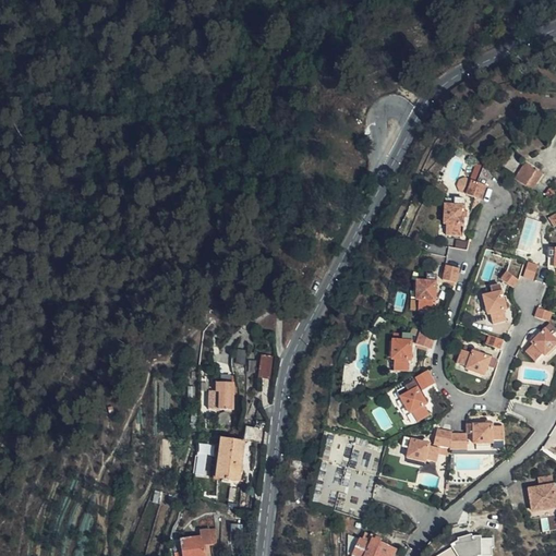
[(474,156),(469,174),(475,177),(481,158),(474,156)]
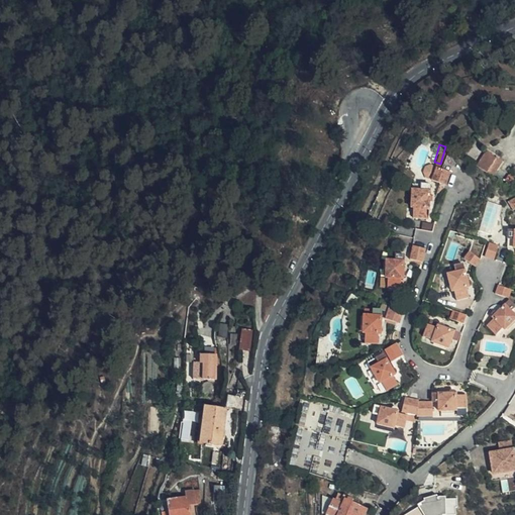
[(487,148),(476,165),(488,173),(492,175),(502,159),(487,148)]
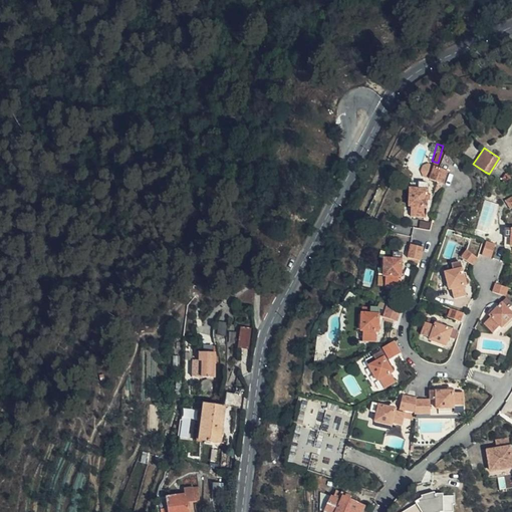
[(438,163),(432,161),(431,163),(427,176),(440,180),(445,165),(438,163)]
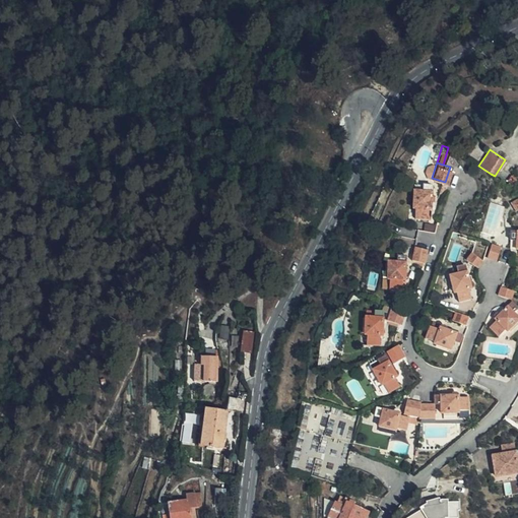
[(426,176),(432,178),(436,165),(430,164),(425,166),(424,171),(426,176)]
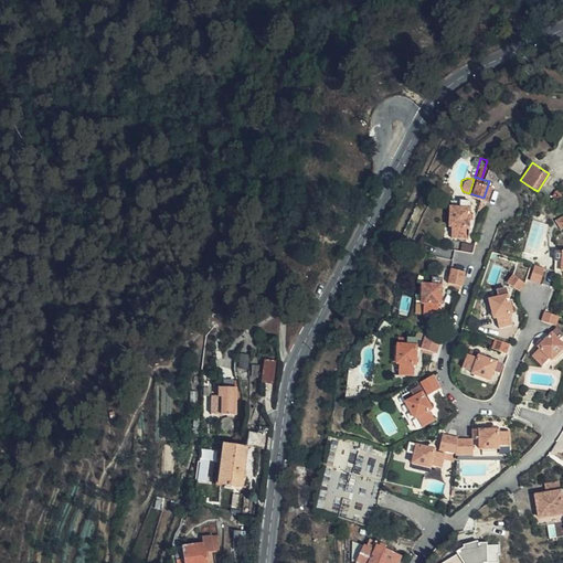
[(473,222),(473,220),(468,216),(468,209),(467,199),(458,199),(459,205),(447,206),(448,224),(450,224),(452,236),(466,235),(465,224),(470,223),(473,222)]
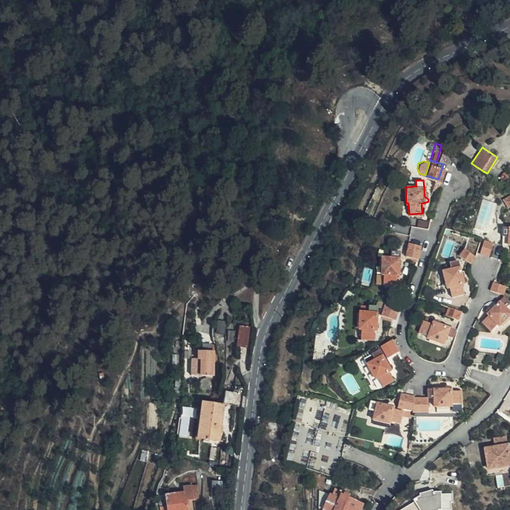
[(509,224),(501,224),(501,234),(508,234),(508,243),(509,243),(509,224)]
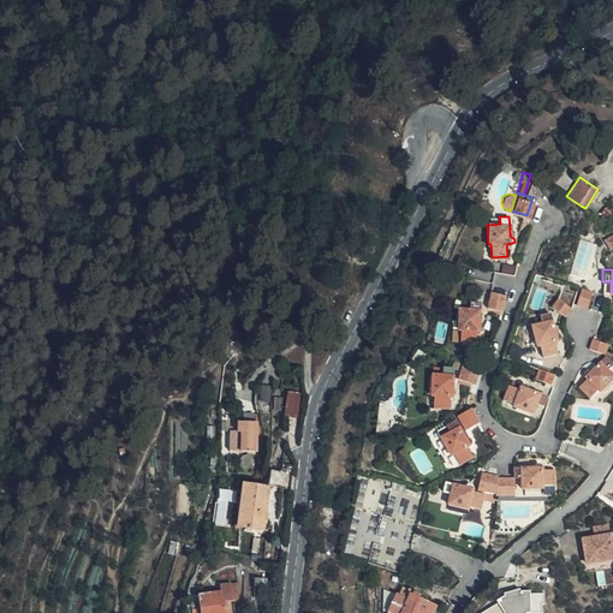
[(588,305),(593,291),(582,286),(576,302),(588,305)]
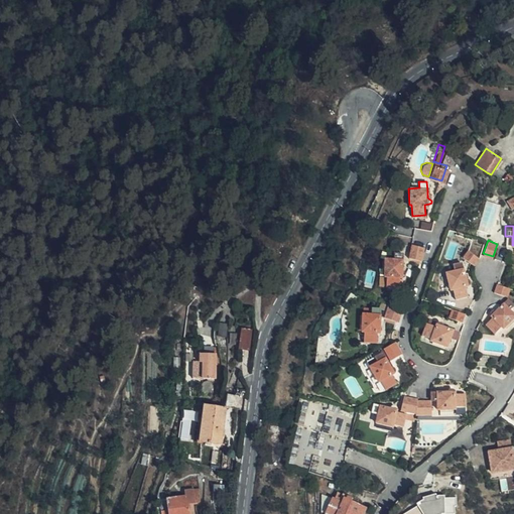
[(421,258),(423,246),(412,244),(409,256),(421,258)]
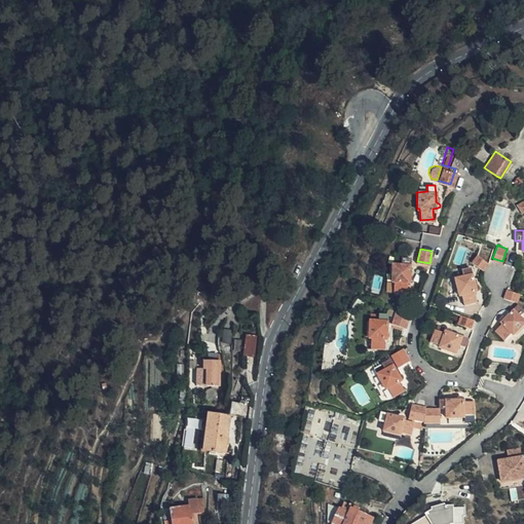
[(476,253),(471,261),(483,268),(488,261),(476,253)]
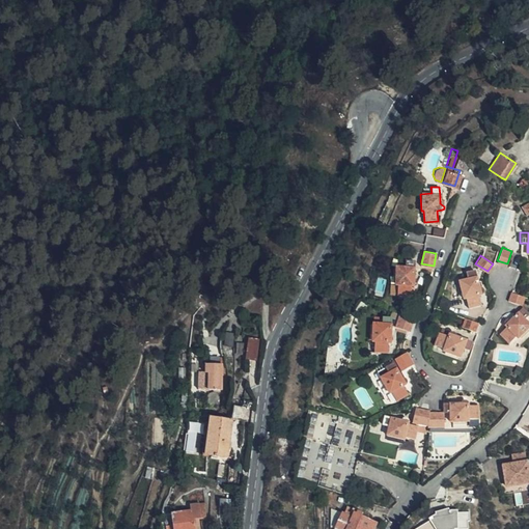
[(472,274),(477,267),(467,258),(461,267),(472,274)]
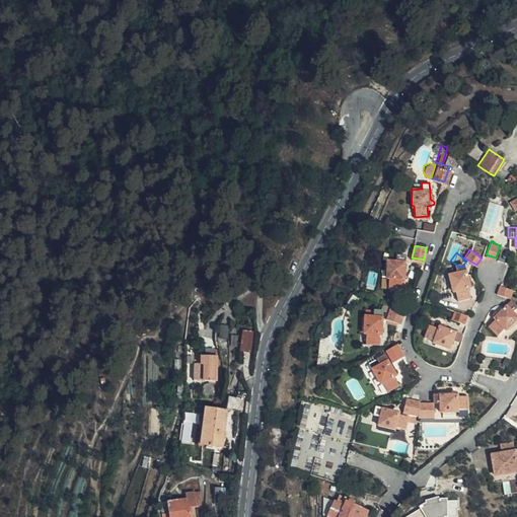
[(408,279),(408,277),(407,275),(404,274),(405,266),(405,256),(396,256),(396,264),(387,264),(386,279),(389,280),(389,290),(400,290),(401,280),(405,280),(408,279)]
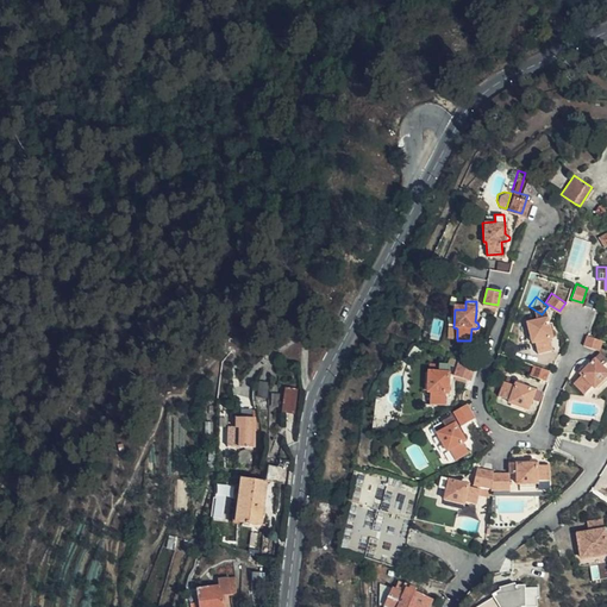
[(550,333),(549,331),(546,331),(543,330),(539,323),(534,313),(525,318),(527,324),(519,329),(529,346),(532,345),(537,354),(549,346),(544,338),(549,336),(550,333)]
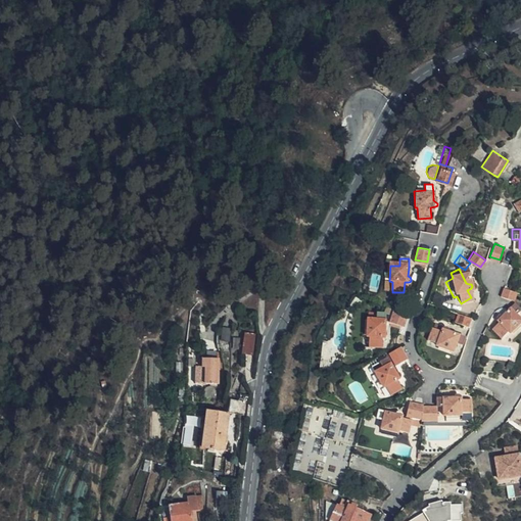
[(469,284),(471,284),(466,275),(463,277),(466,283),(469,284)]
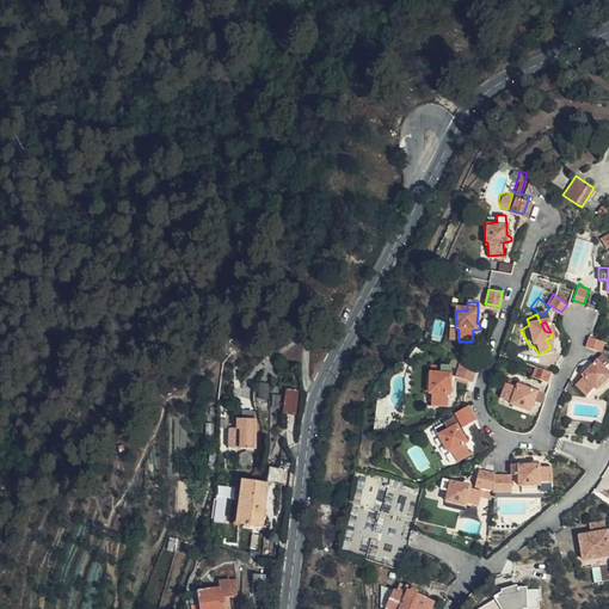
[(600,350),(602,340),(588,336),(584,345),(600,350)]
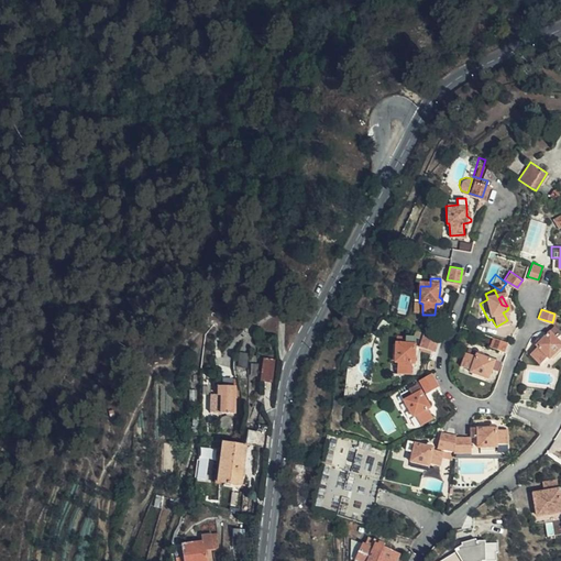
[(545,343),(541,344),(539,347),(540,349),(543,351),(538,360),(549,367),(556,359),(558,361),(560,355),(560,331),(556,328),(550,337),(545,343)]
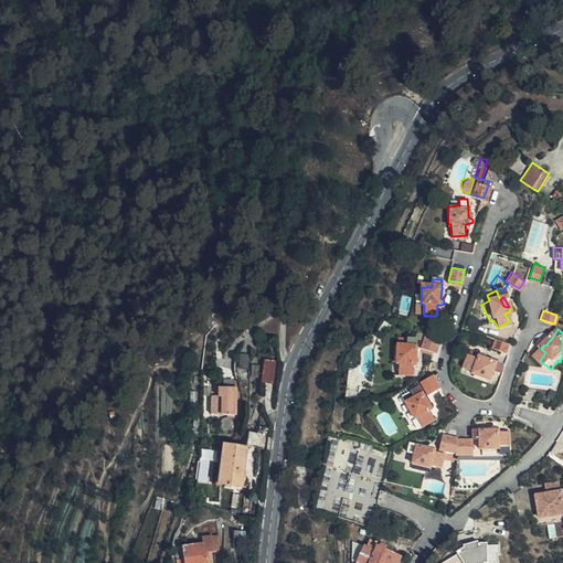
[(436,356),(442,340),(424,335),(418,350),(436,356)]
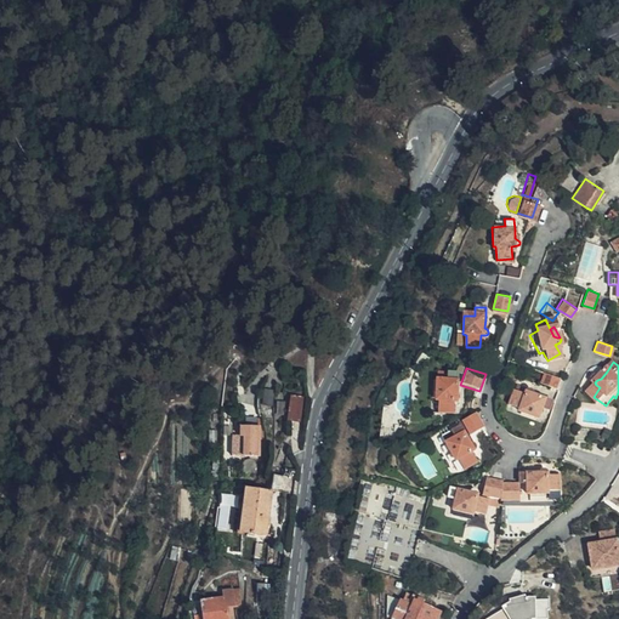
[(590,375),(597,380),(601,379),(607,372),(603,369),(602,368),(601,368),(598,368),(597,368),(596,368),(595,369),(595,370),(592,372),(590,375)]
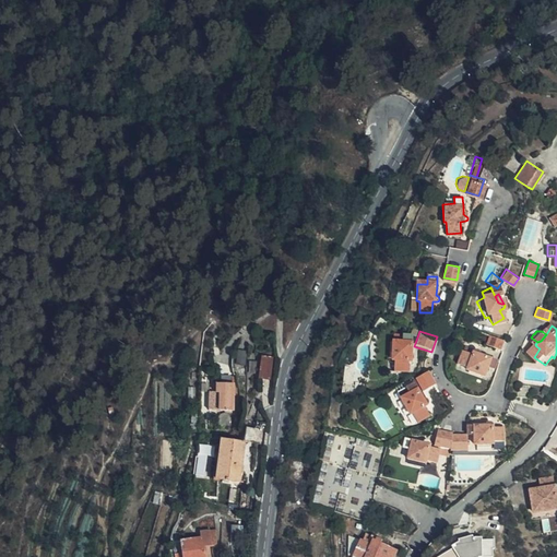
[(411,362),(411,359),(409,358),(407,356),(407,348),(409,334),(399,333),(399,343),(389,342),(387,362),(390,362),(390,374),(403,375),(404,363),(407,363),(411,362)]
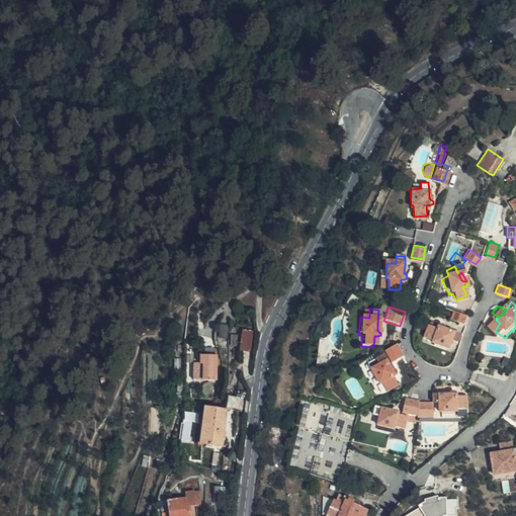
[(369,318),(369,309),(360,309),(360,317),(369,318)]
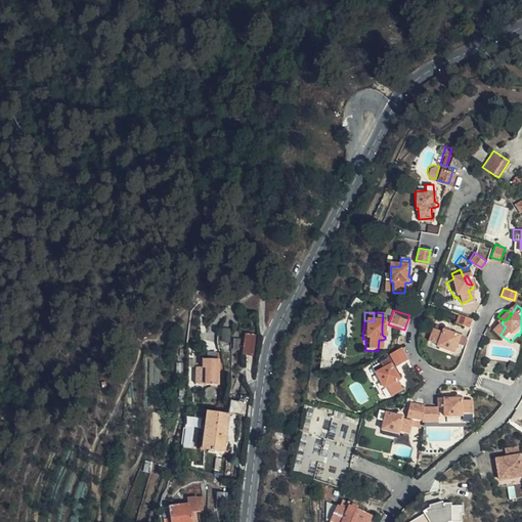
[(470,327),(473,316),(459,312),(455,322),(470,327)]
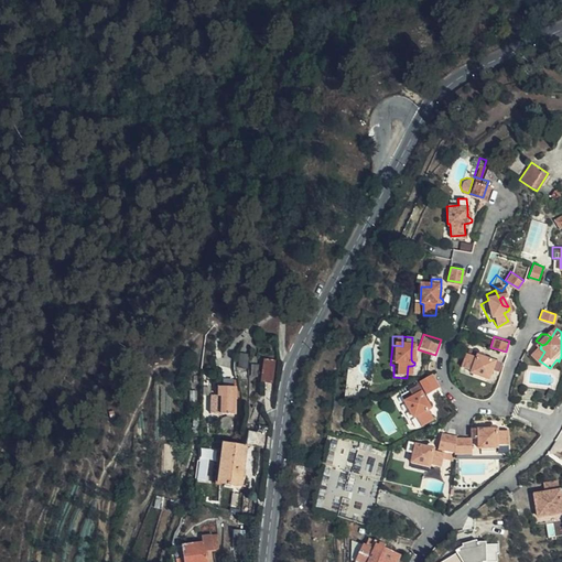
[(239,350),(237,365),(246,366),(248,352),(239,350)]
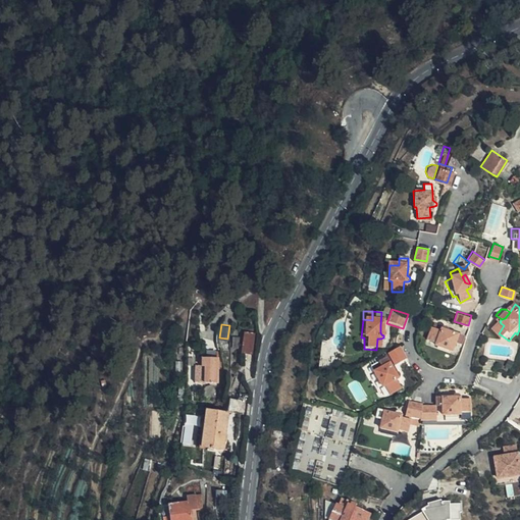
[(436,345),(454,351),(457,342),(463,344),(466,335),(449,330),(449,328),(447,325),(445,325),(442,326),(440,329),(431,327),(427,339),(436,342),(436,345)]
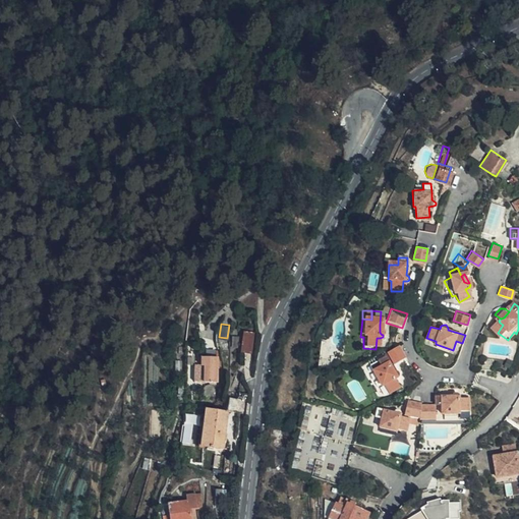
[(242,329),(239,350),(250,351),(253,331),(242,329)]
